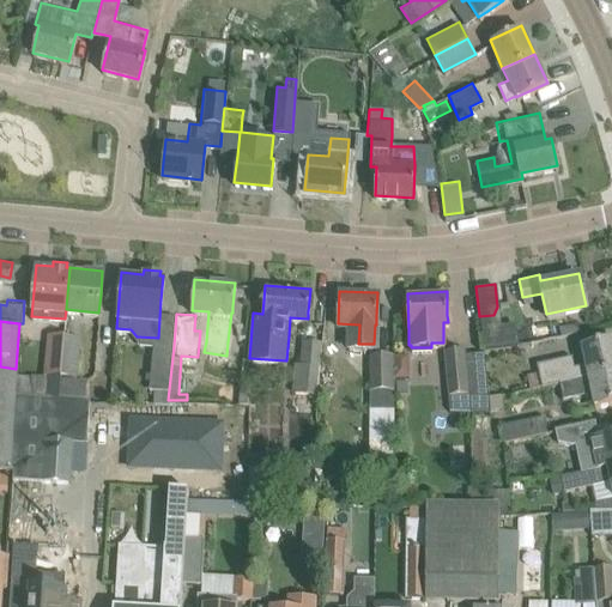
[(60,393),(65,333),(47,332),(43,370),(50,371),(49,393),(60,393)]
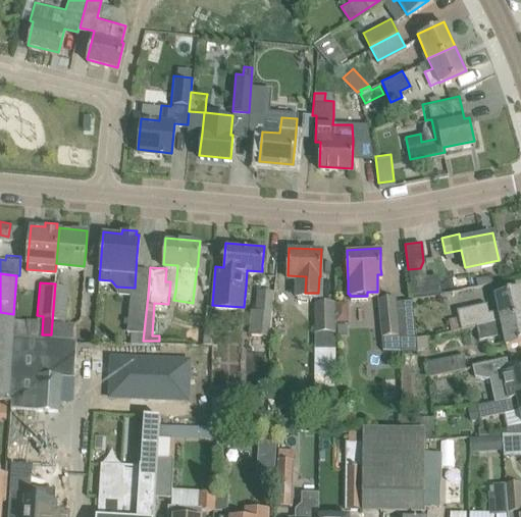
[(51,334),(71,337),(72,320),(64,320),(68,285),(55,283),(51,334)]
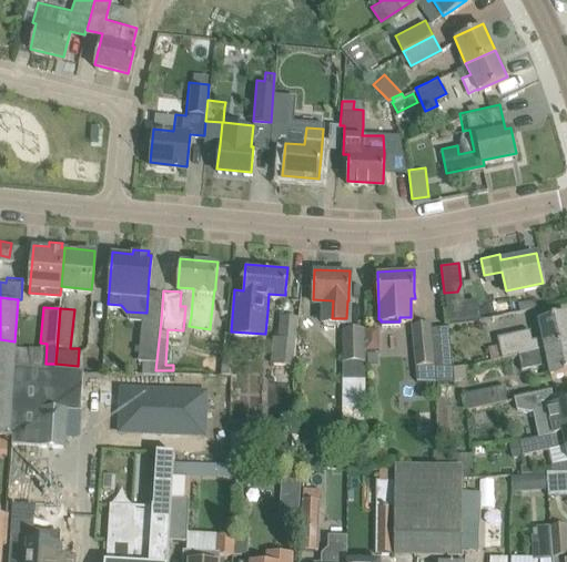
[(489,358),(517,351),(566,340),(566,310),(537,317),(542,335),(532,337),(528,326),(497,334),(498,340),(487,344),(489,358)]
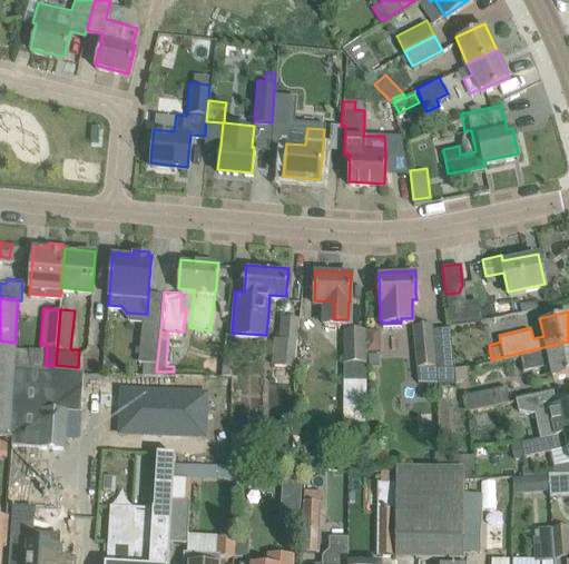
[(275,335),(274,362),(295,363),(298,315),(284,314),(282,335),(275,335)]
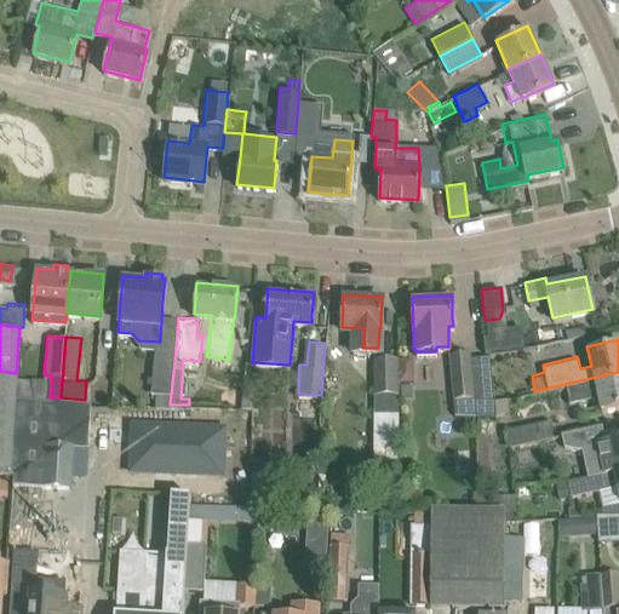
[(170,405),(176,350),(155,348),(152,391),(155,391),(154,403),(170,405)]
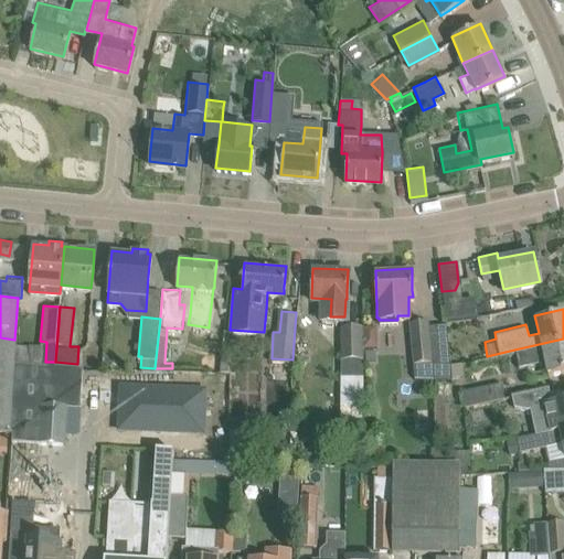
[(429,329),(428,318),(410,320),(414,359),(415,375),(450,374),(450,363),(446,326),(429,329)]
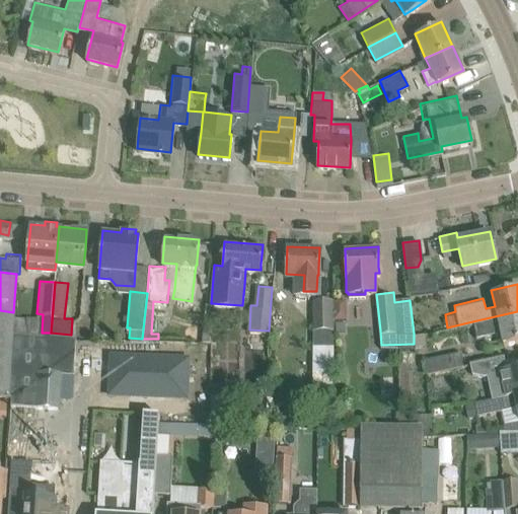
[(333,386),(333,326),(333,297),(313,297),(313,326),(313,386),(333,386)]
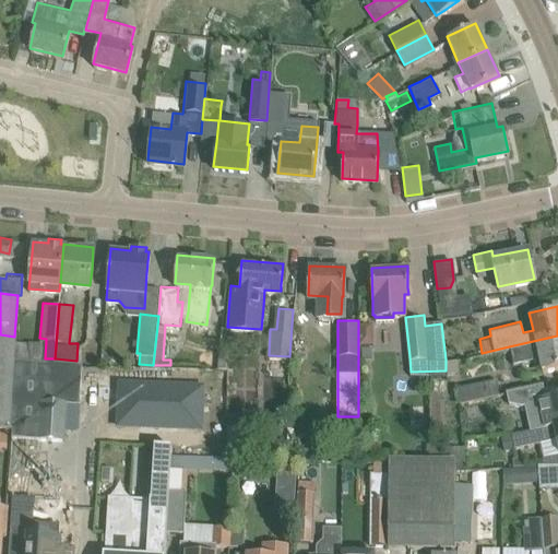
[(372,321),(359,321),(359,342),(372,342),(372,321)]
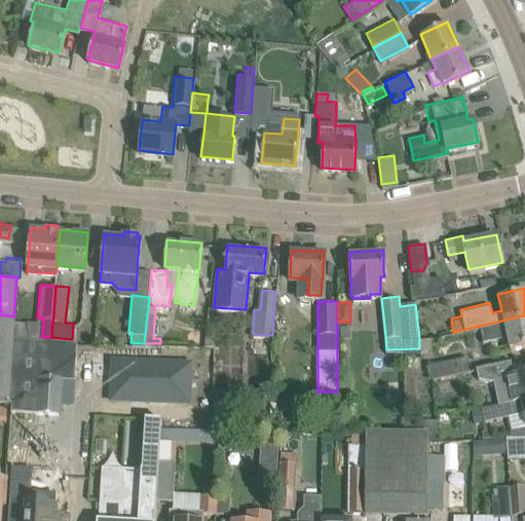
[(13,317),(0,314),(0,400),(8,401),(13,320),(13,317)]
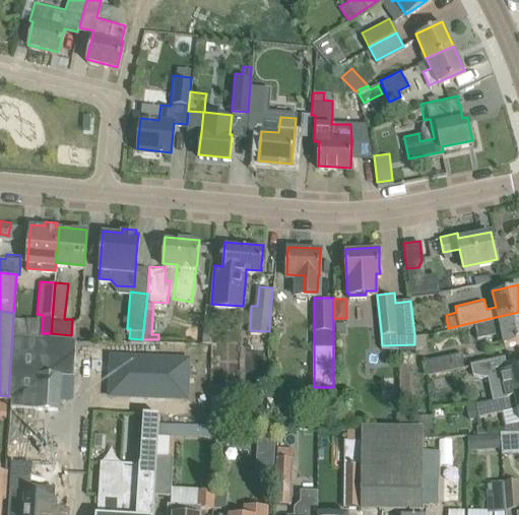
[(504,343),(512,341),(518,339),(518,312),(473,322),(476,336),(501,330),(504,343)]
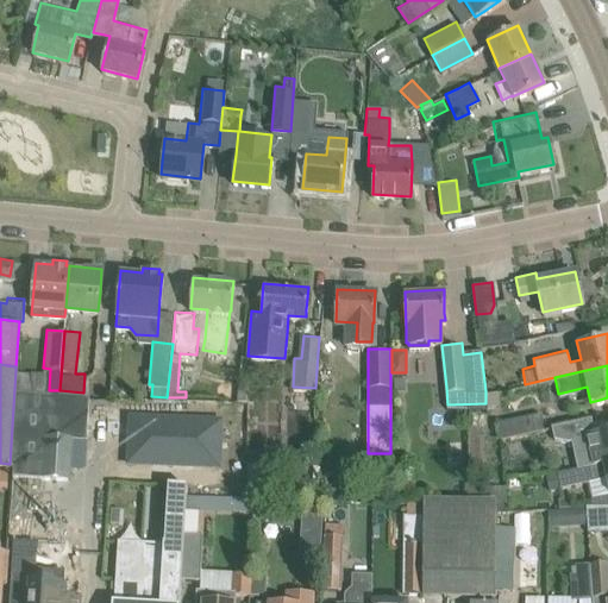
[(60,390),(49,390),(31,389),(32,370),(16,370),(10,464),(13,464),(12,472),(8,520),(8,525),(45,528),(50,473),(71,475),(75,435),(87,437),(89,393),(83,393),(60,390)]
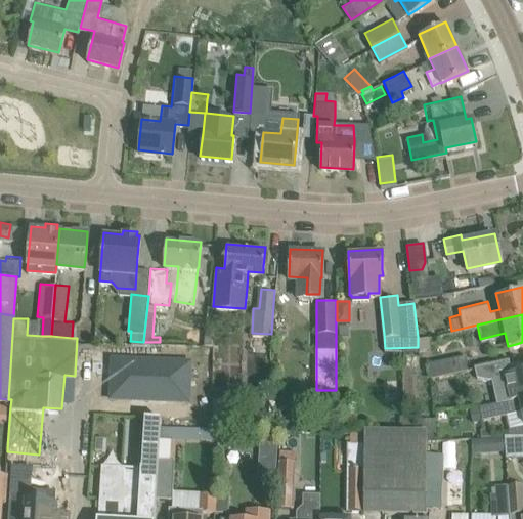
[(205,325),(204,343),(217,344),(219,326),(205,325)]
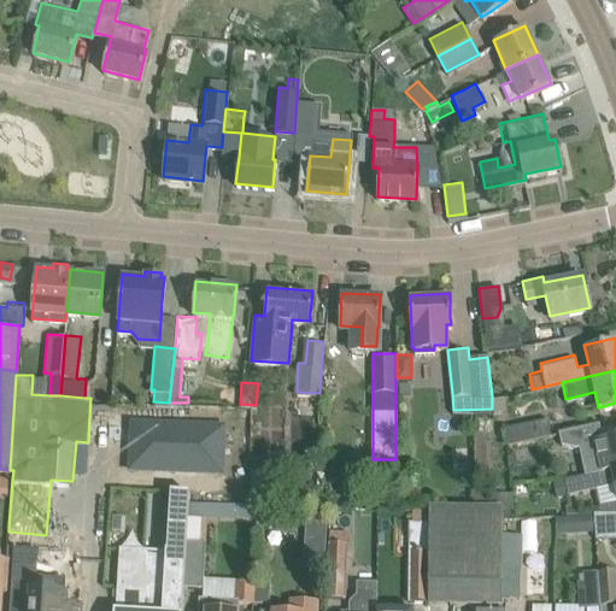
[(492,397),(492,409),(505,407),(503,395),(492,397)]
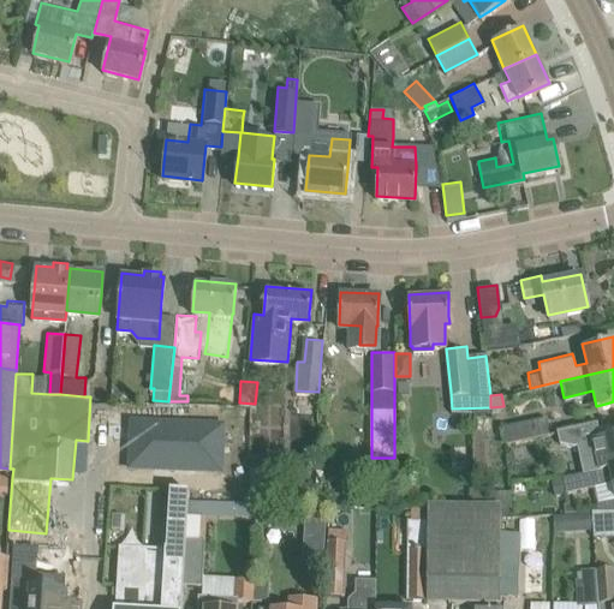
[(547,413),(501,423),(505,442),(550,431),(547,413)]
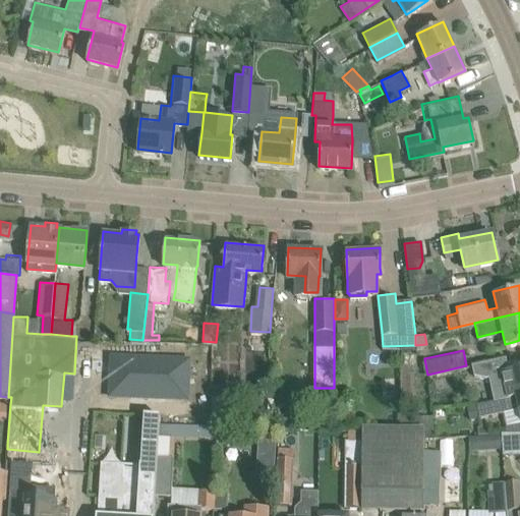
[(519,391),(519,364),(507,367),(505,355),(471,362),(473,374),(485,376),(488,375),(493,397),(519,391)]
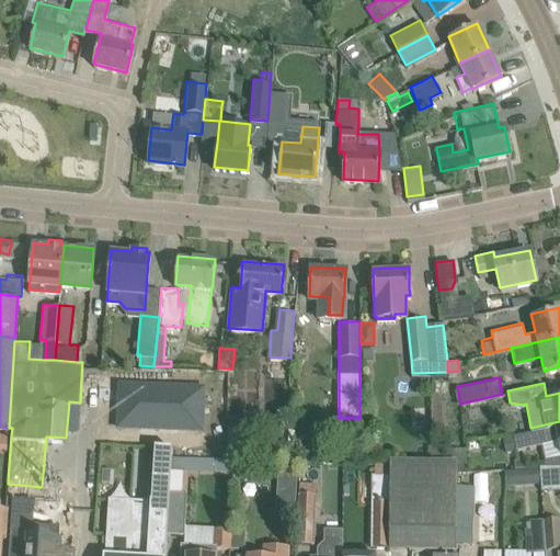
[(200,426),(201,387),(137,384),(136,423),(200,426)]
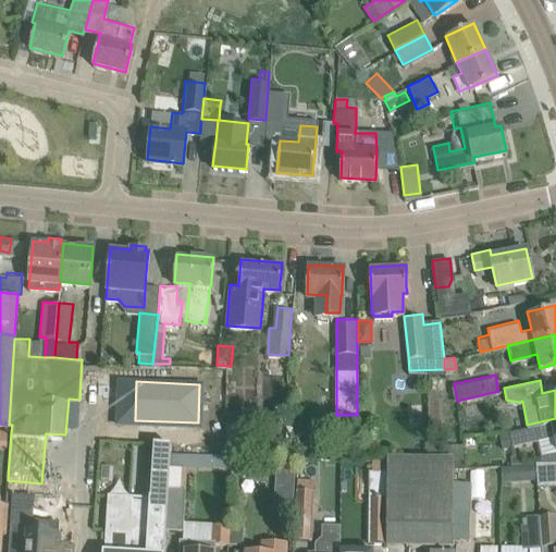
[(225,412),(225,453),(279,453),(279,440),(246,440),(246,421),(242,421),(242,412),(225,412)]
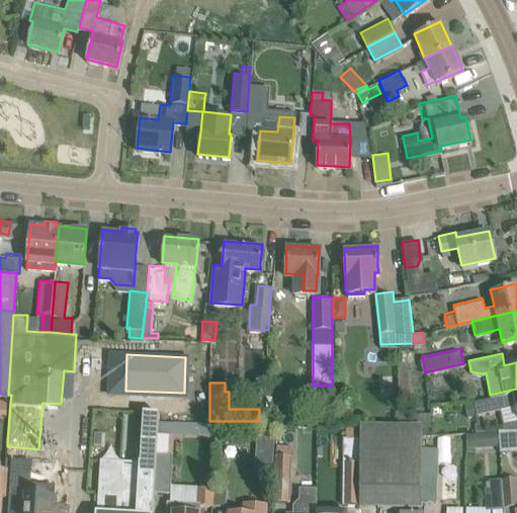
[(516,427),(516,389),(490,395),(490,396),(474,400),(465,401),(466,414),(498,408),(502,427),(516,427)]
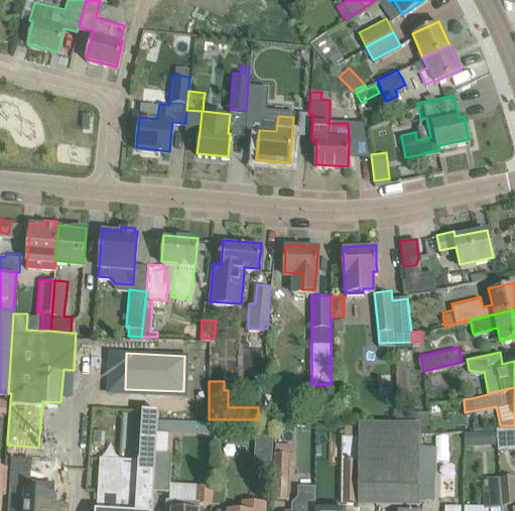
[(104,399),(92,398),(89,443),(101,444),(104,399)]
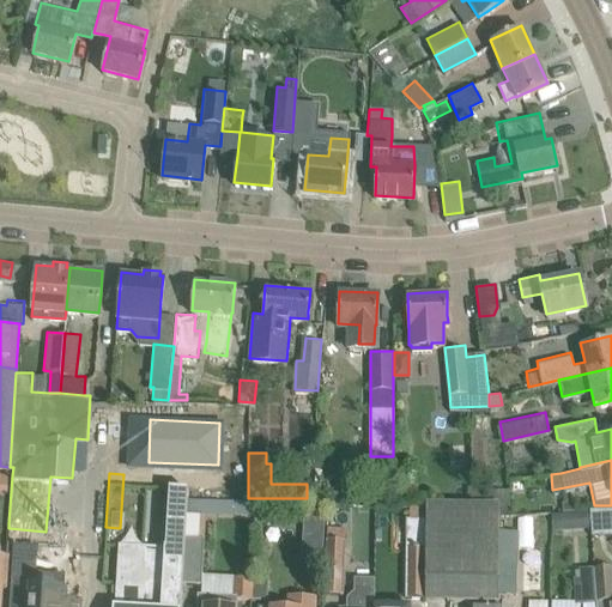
[(185,535),(187,486),(168,485),(164,544),(117,541),(114,604),(113,604),(111,606),(180,606),(181,580),(185,535)]
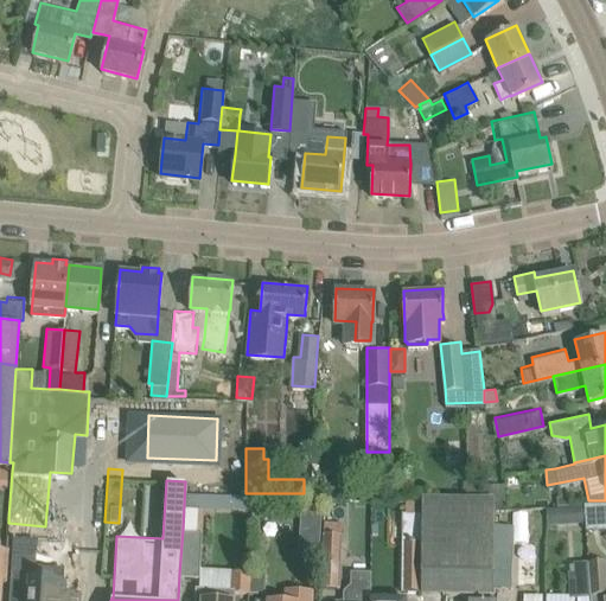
[(493,497),(463,497),(422,494),(421,539),(421,568),(420,588),(420,592),(467,592),(492,592),(493,547),(493,506),(493,497)]
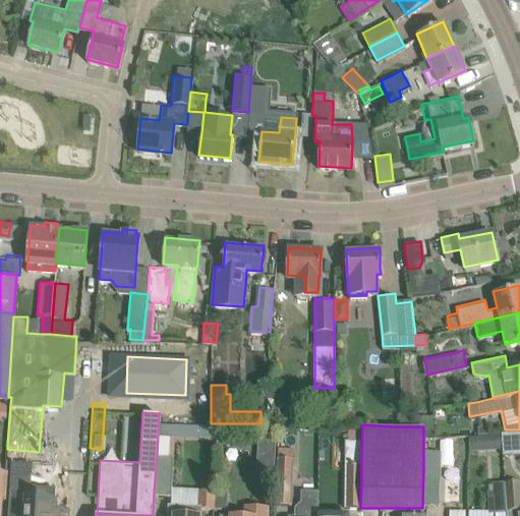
[(223,443),(224,443),(235,441),(232,428),(221,431),(223,443)]
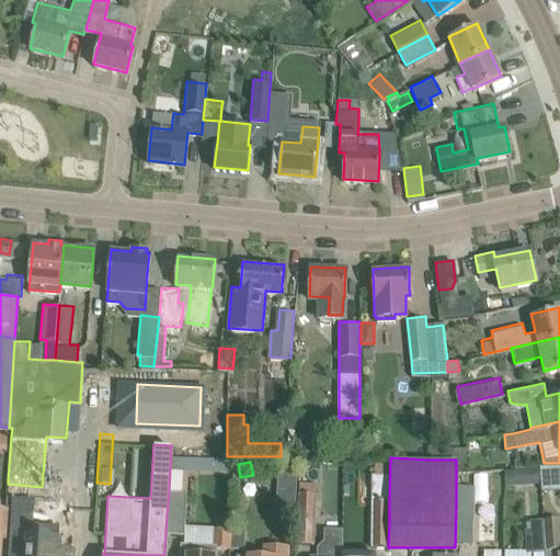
[(559,464),(539,464),(540,488),(559,487),(559,484),(559,483),(559,464)]
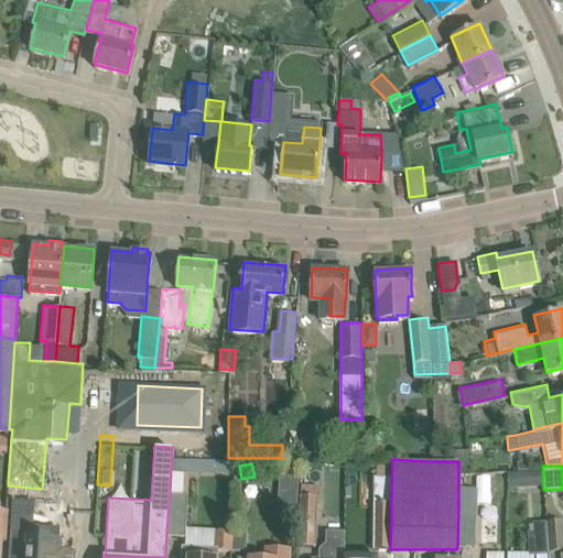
[(283,487),(283,504),(295,504),(295,487),(283,487)]
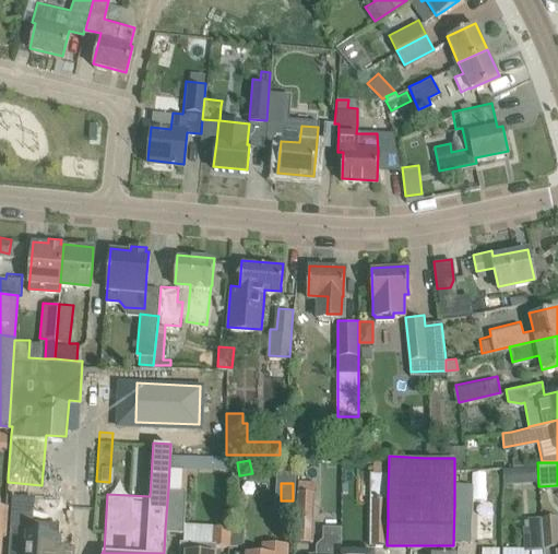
[(165,529),(182,530),(186,488),(168,488),(165,529)]
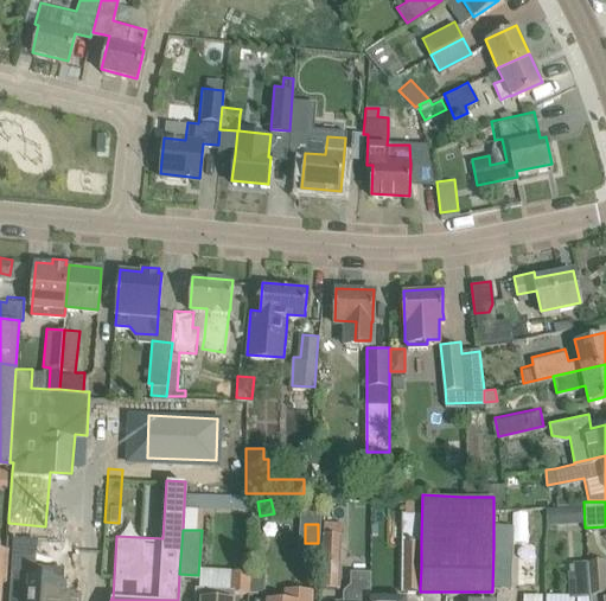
[(339,587),(340,534),(321,532),(320,587),(339,587)]
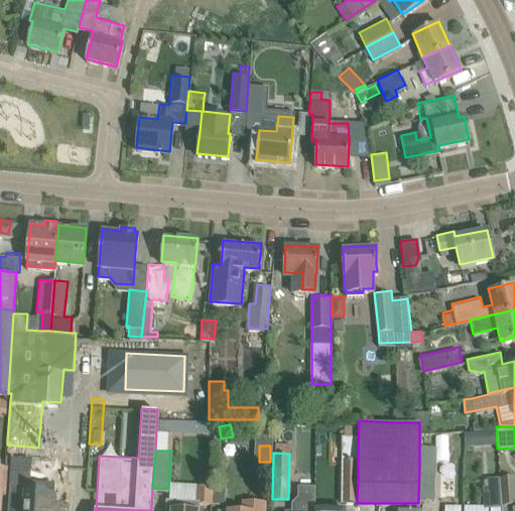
[(57,479),(33,478),(33,471),(32,471),(33,461),(13,460),(13,457),(12,457),(8,510),(68,510),(69,503),(56,502),(57,479)]
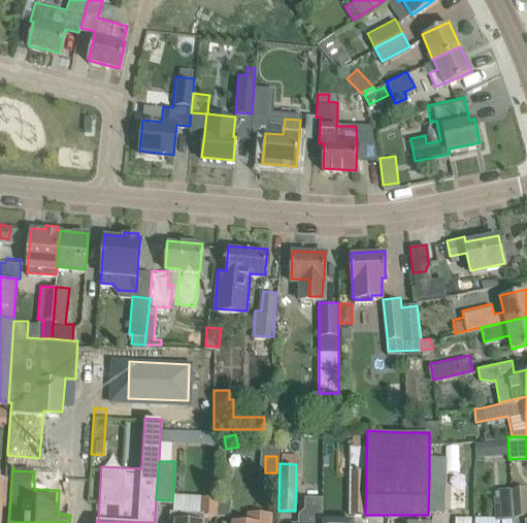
[(366,494),(366,469),(350,469),(349,512),(365,512),(366,494)]
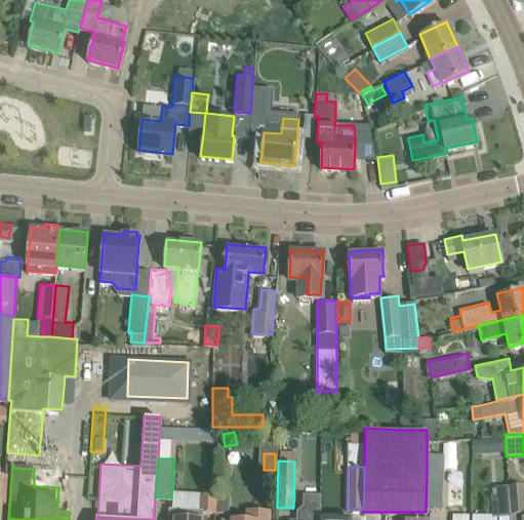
[(523,519),(523,487),(523,484),(508,484),(510,514),(523,513),(523,517),(520,518),(520,519),(523,519)]
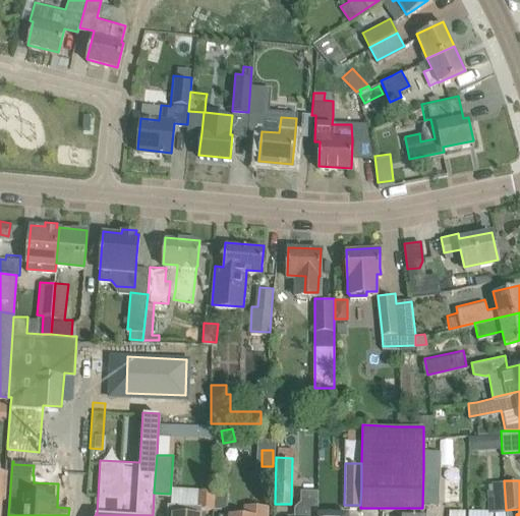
[(199,515),(200,506),(214,506),(214,489),(197,489),(197,504),(168,504),(167,515),(199,515)]
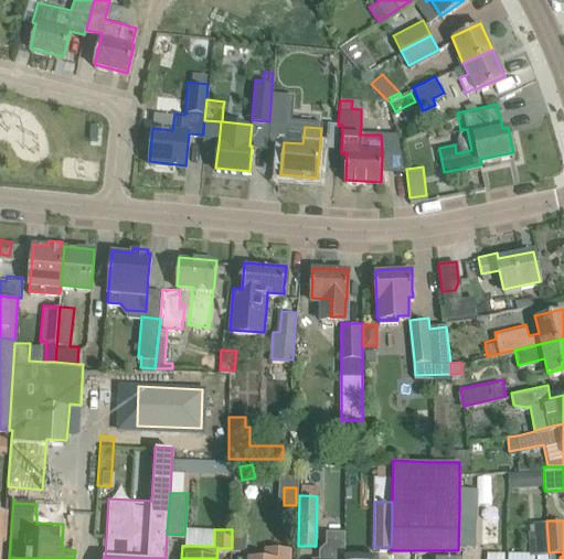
[(533,545),(546,544),(546,530),(532,530),(533,545)]
